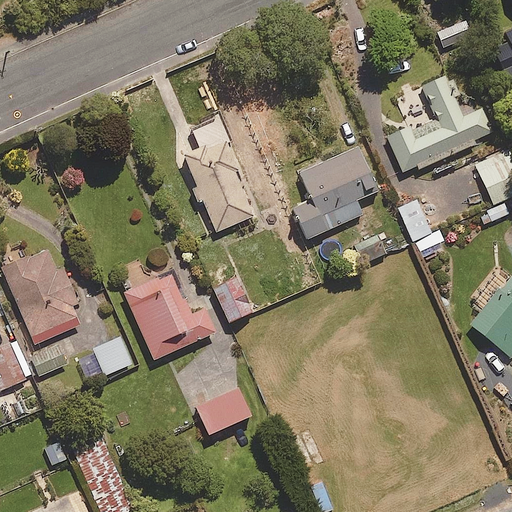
[(511,0),(511,2),(511,27),(490,36),(509,82),(511,80),(511,0)]
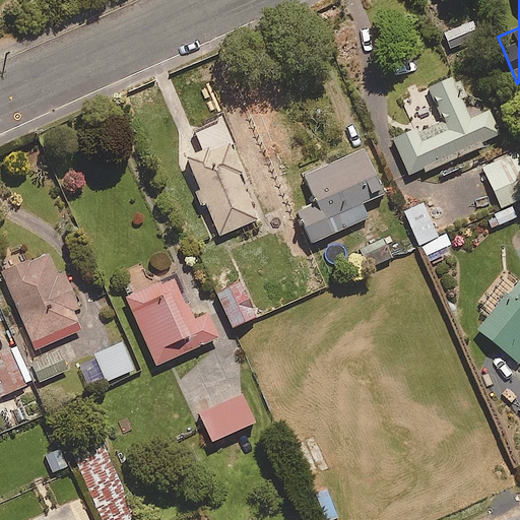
[(450,74),(426,85),(441,120),(418,130),(415,124),(392,134),(408,173),(424,167),(425,170),(488,141),(486,138),(500,132),(489,108),(469,117),(450,74)]
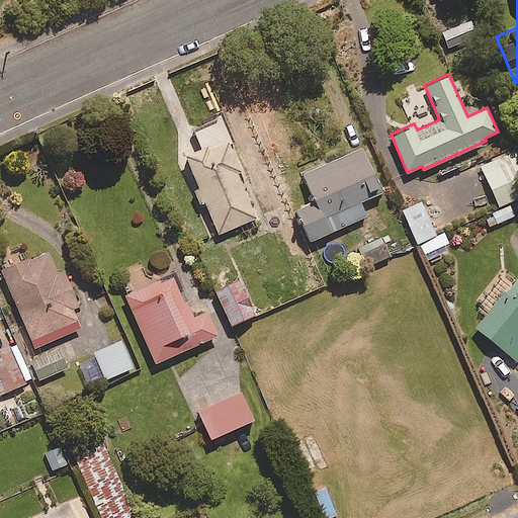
[(185,152),(198,185),(192,187),(198,203),(203,201),(216,233),(258,217),(228,136),(185,152)]
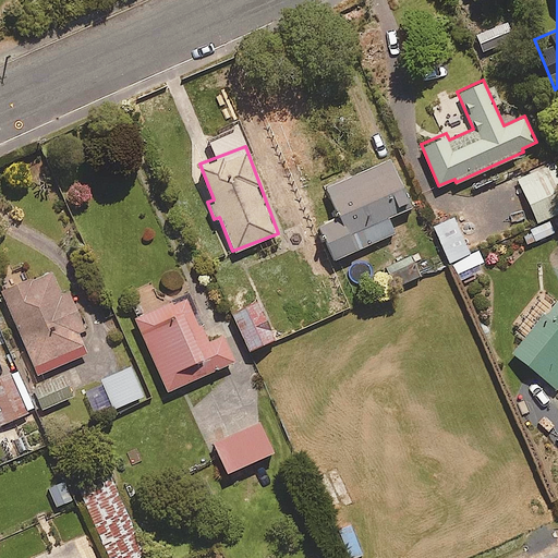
[(411,208),(389,156),(325,183),(337,213),(318,220),(335,257),(395,232),(388,218),(411,208)]
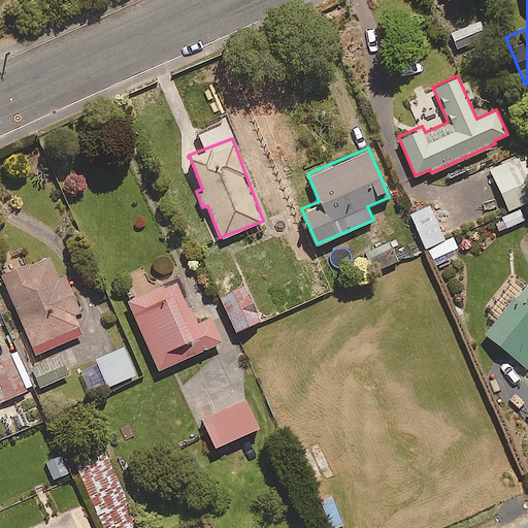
[(527,199),(527,173),(520,156),(491,168),(508,208),(527,199)]
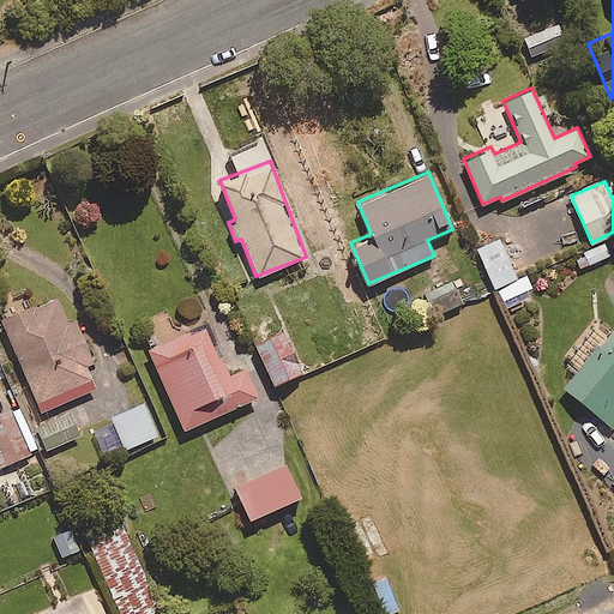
[(497,290),(506,308),(533,296),(523,277),(497,290)]
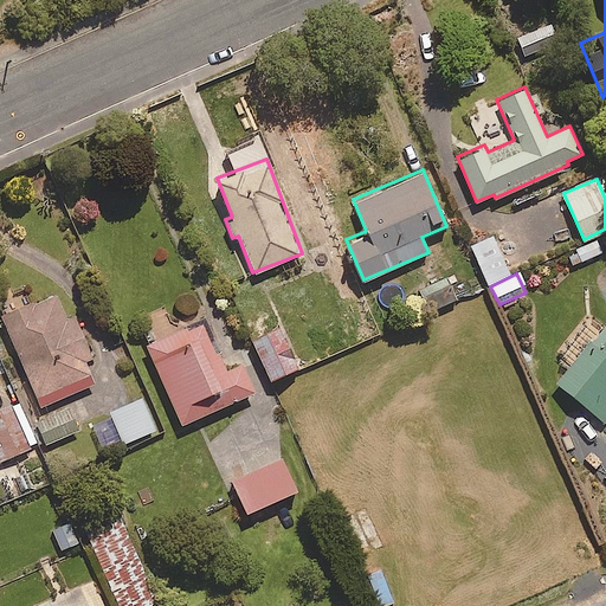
[(456,298),(446,278),(424,289),(433,309),(456,298)]
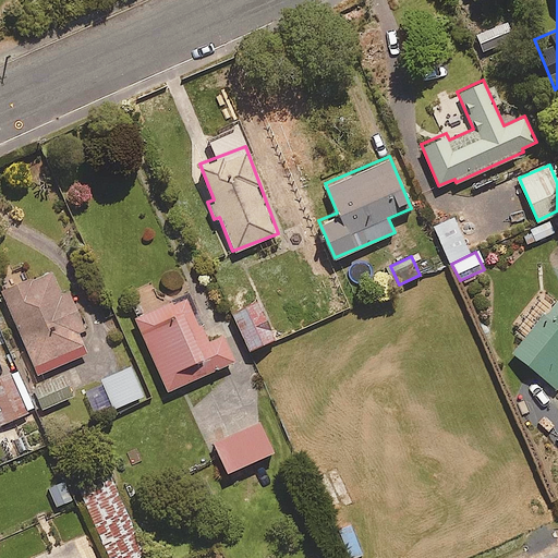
[(62,291),(51,266),(0,288),(37,373),(86,352),(76,330),(84,327),(68,289),(62,291)]
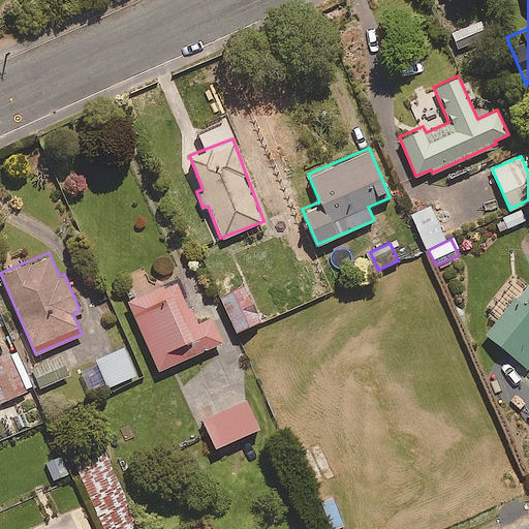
[(528,284),(514,272),(486,305),(499,316),(486,333),(527,367),(528,365),(528,284)]
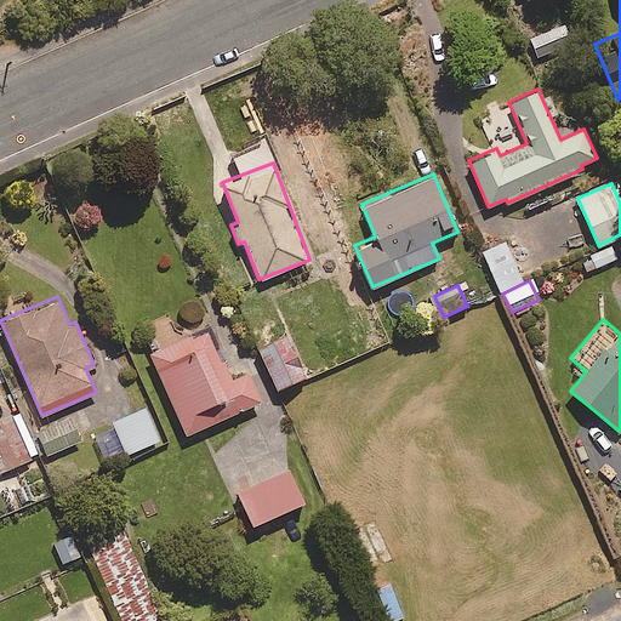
[(228,377),(205,326),(149,352),(186,433),(256,402),(243,371),(228,377)]
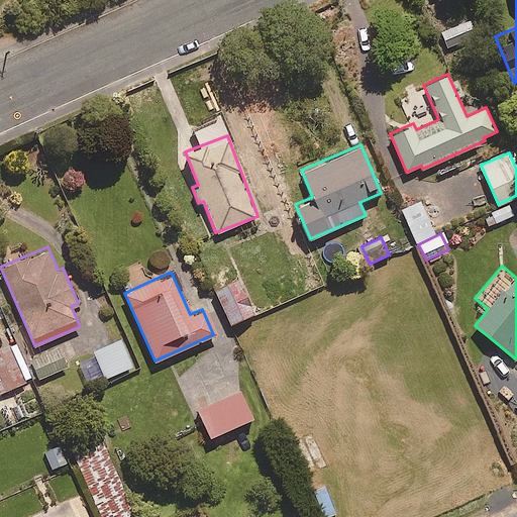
[(255,312),(239,277),(214,288),(230,323),(255,312)]
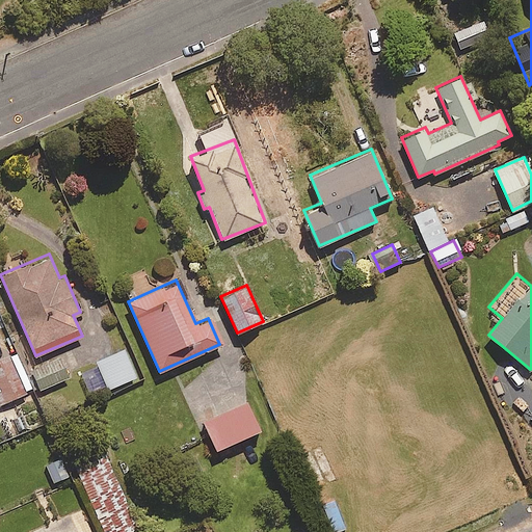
[(137,377),(126,348),(96,361),(108,390),(137,377)]
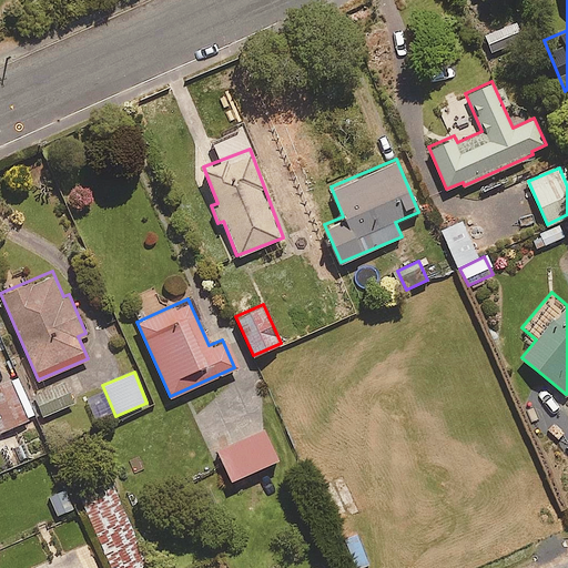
[(0,430),(34,416),(17,376),(0,383),(0,430)]
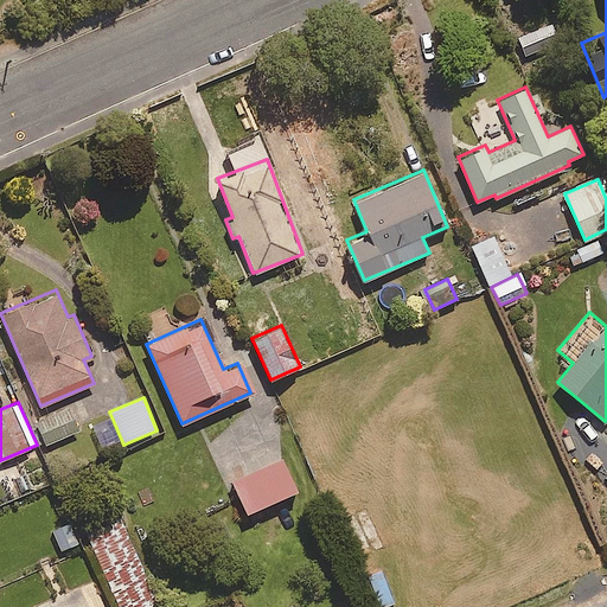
[(77,430),(68,408),(36,421),(45,443),(77,430)]
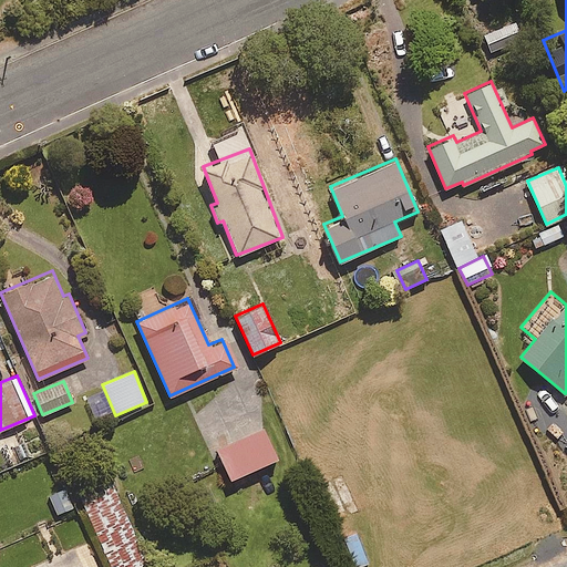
[(277,456),(264,426),(216,447),(229,477),(277,456)]
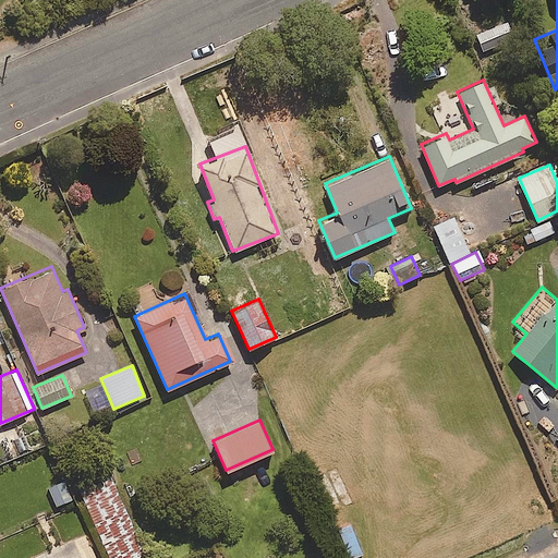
[(146,557),(110,475),(80,488),(109,557),(146,557)]
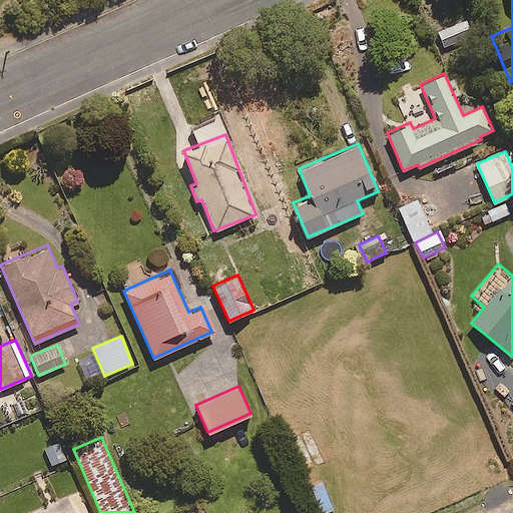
[(66,459),(59,442),(44,448),(51,465),(66,459)]
